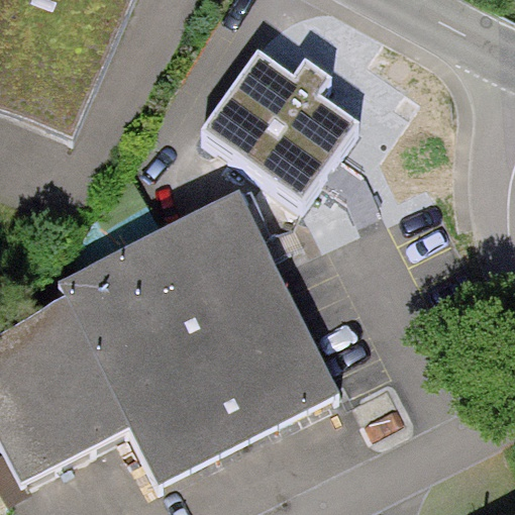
[(0,110),(70,141),(131,0),(0,0),(0,110)]
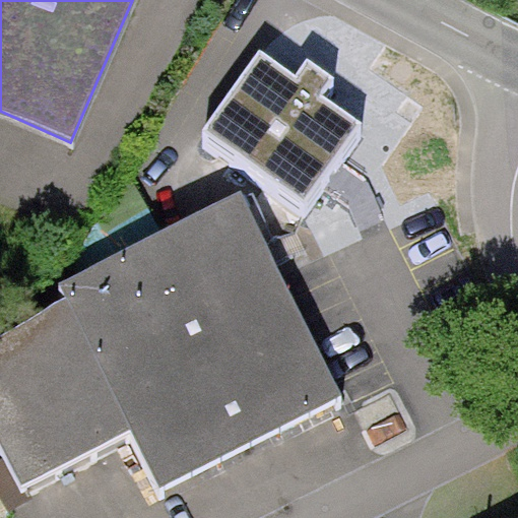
[(331,74),(307,57),(295,74),(258,49),(200,130),(301,202),(319,177),(327,165),(334,155),(359,120),(319,92),(331,74)]
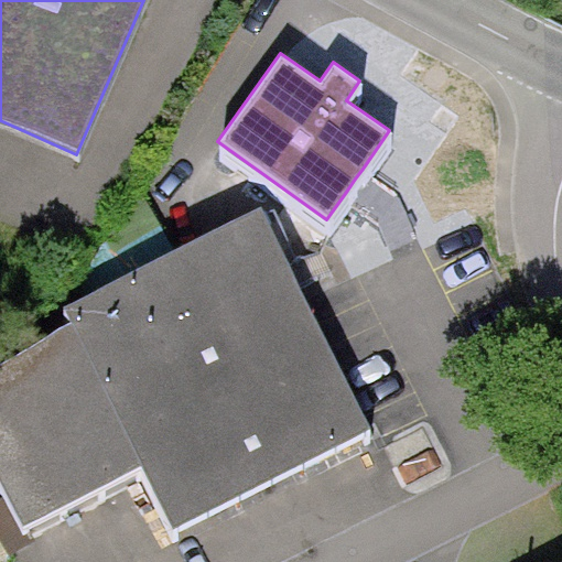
[(398,193),(363,169),(355,179),(346,192),(377,212),(389,248),(414,237),(398,193)]
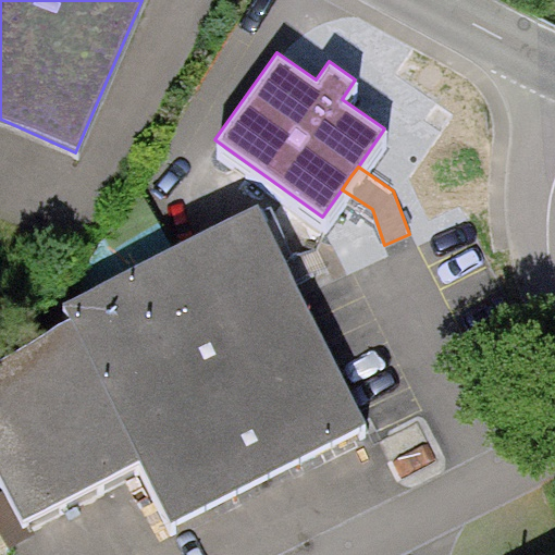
[(61,301),(70,320),(0,355),(0,479),(4,489),(21,520),(27,517),(138,460),(170,522),(367,421),(255,202),(61,301)]
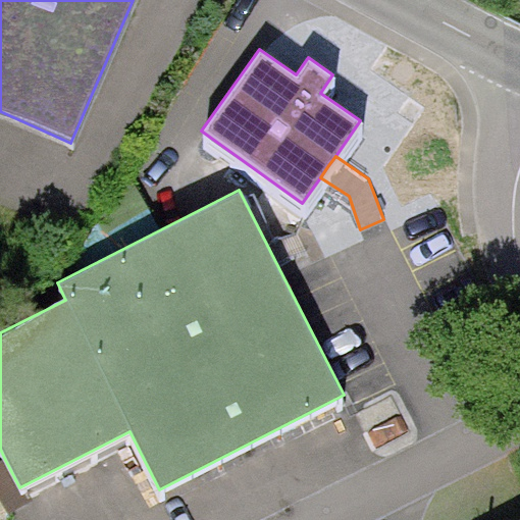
[(19,487),(4,458),(0,459),(0,503),(4,512),(32,498),(26,484),(19,487)]
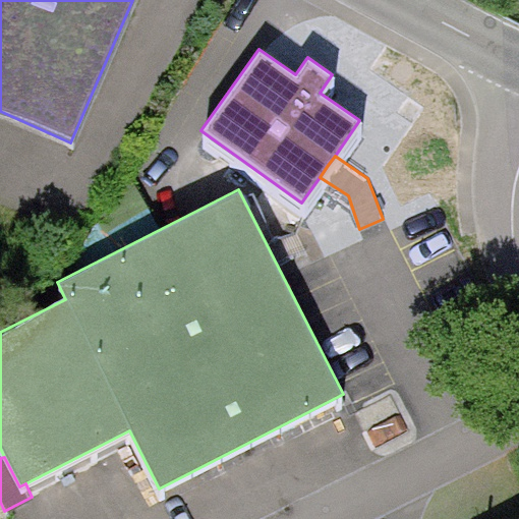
All buildings are outlined.
